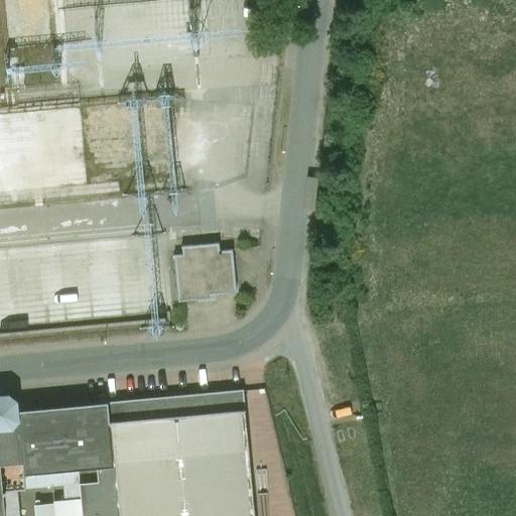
[(200,22),(202,50),(221,48),(220,21),(200,22)]
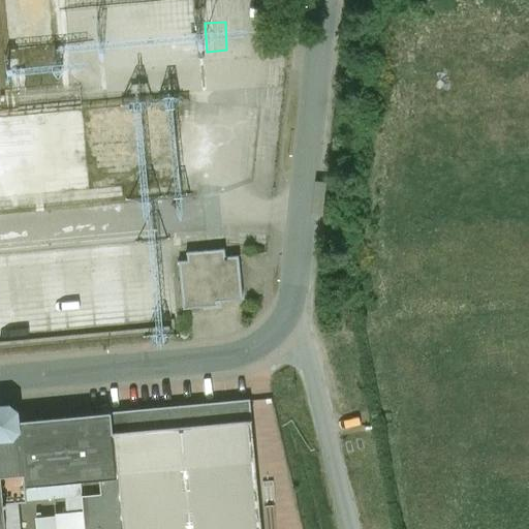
[(224,250),(186,253),(187,261),(179,262),(183,310),(207,308),(207,304),(243,301),(239,257),(225,258),(224,250)]
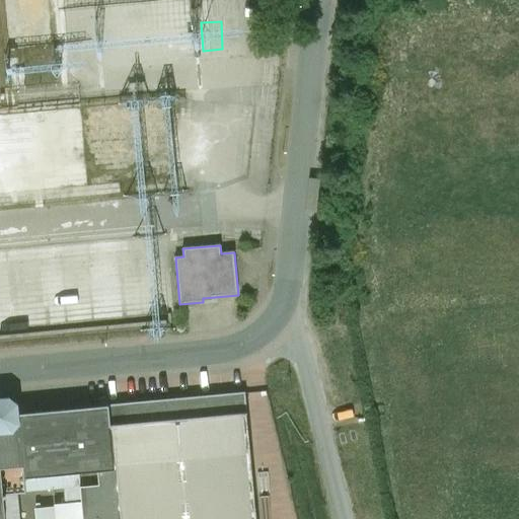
[(14,478),(79,472),(88,471),(113,469),(114,484),(117,518),(255,518),(244,393),(108,406),(108,405),(18,414),(20,438),(10,438),(14,478)]
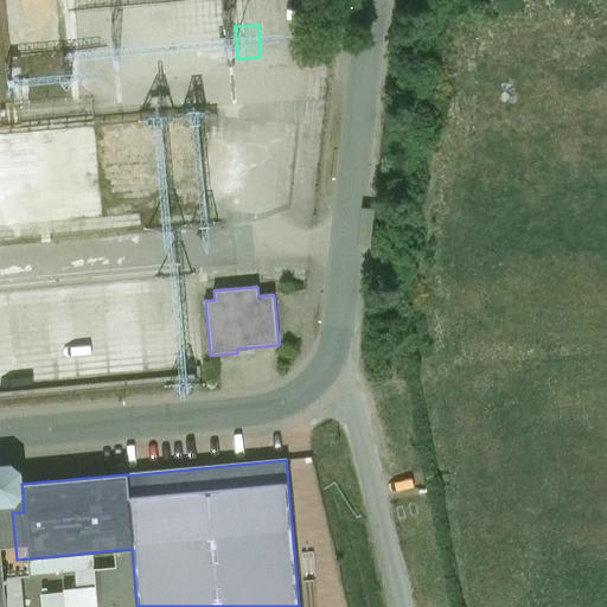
[(0,541),(4,575),(19,574),(17,560),(12,512),(0,513),(0,541)]
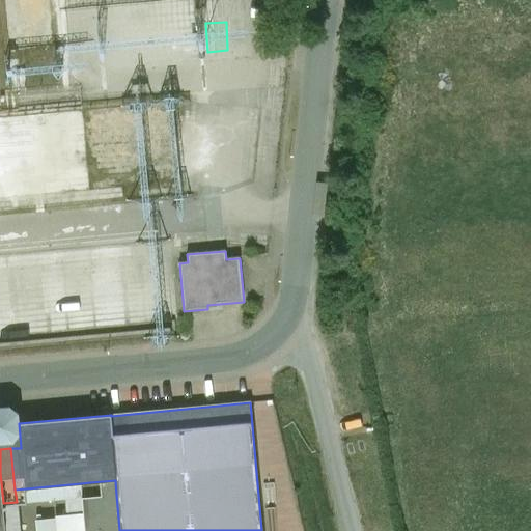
[(90,482),(92,497),(116,495),(115,480),(90,482)]
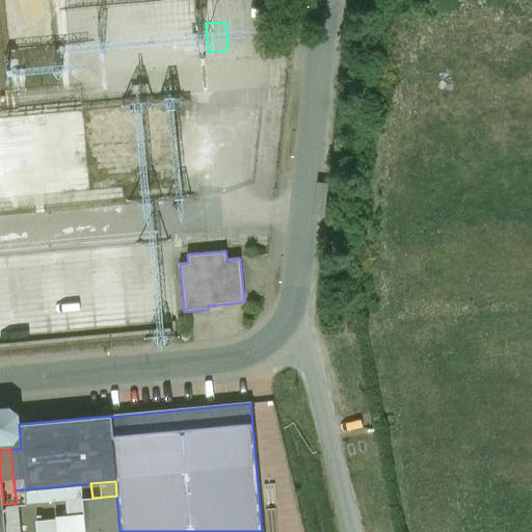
[(85,531),(120,531),(116,496),(92,498),(90,483),(81,484),(82,497),(85,531)]
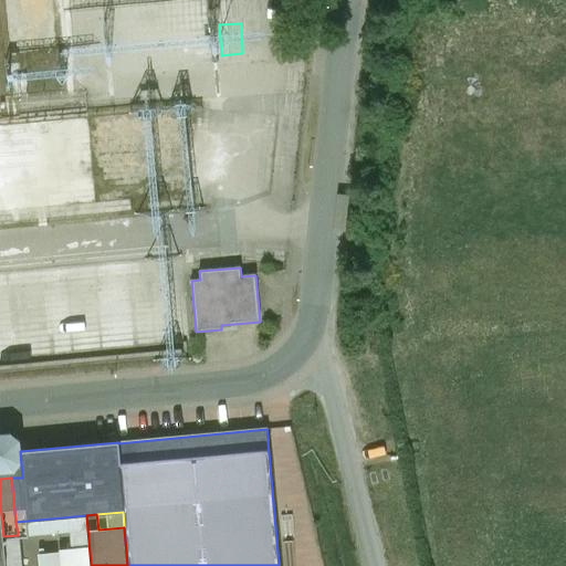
[(58,531),(87,528),(86,515),(16,522),(18,535),(58,531)]
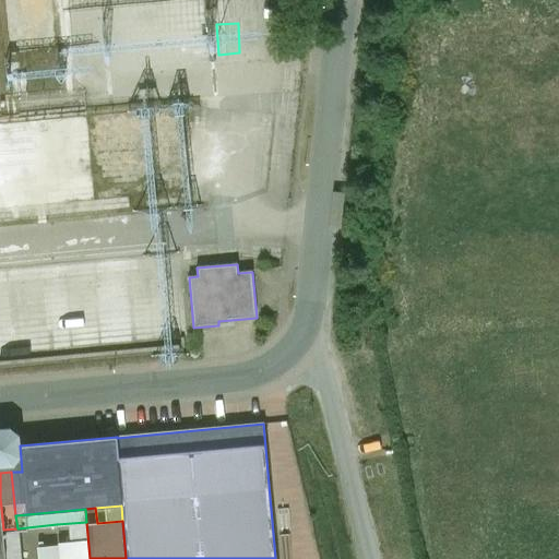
[(90,558),(86,522),(57,524),(59,546),(39,547),(40,558),(90,558)]
